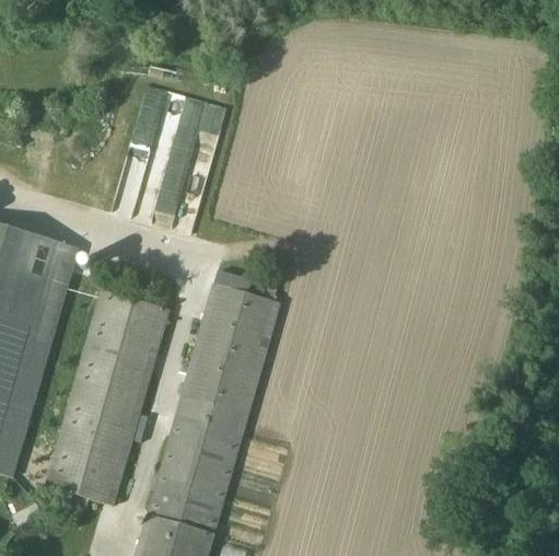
[(189,154),(204,96),(146,83),(114,213),(194,232),(211,160),(189,154)]
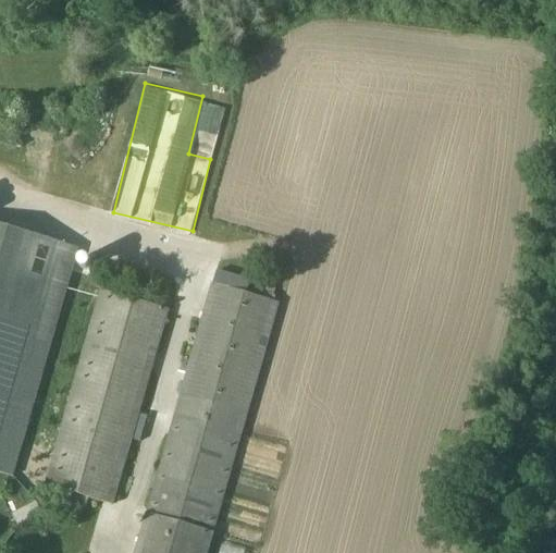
[(76,246),(0,224),(0,469),(11,474),(76,246)]
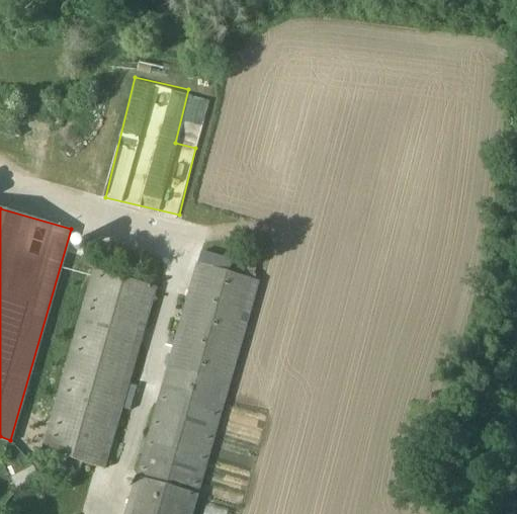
[(233,259),(200,250),(123,513),(192,513),(259,279),(253,277),(256,267),(247,264),(244,275),(229,270),(233,259)]
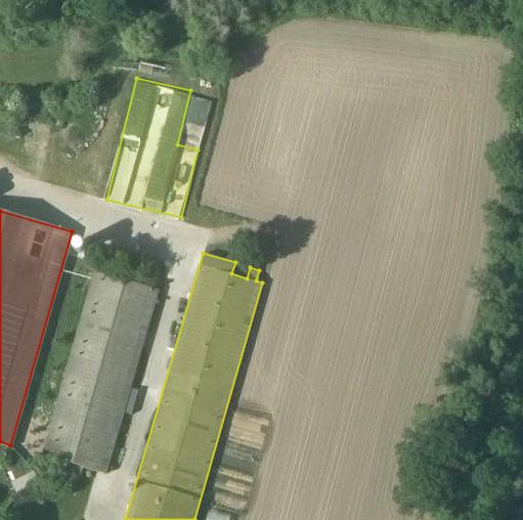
[(159,288),(93,270),(42,453),(73,463),(71,471),(80,474),(83,466),(105,473),(159,288)]
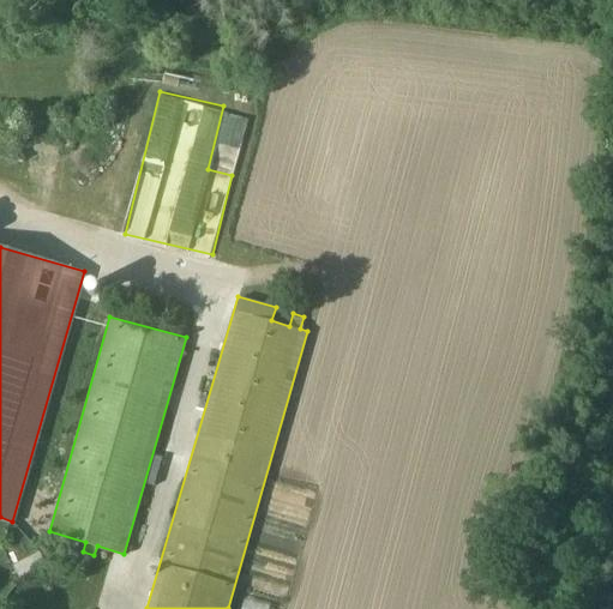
[(46,564),(38,550),(12,564),(19,577),(46,564)]
